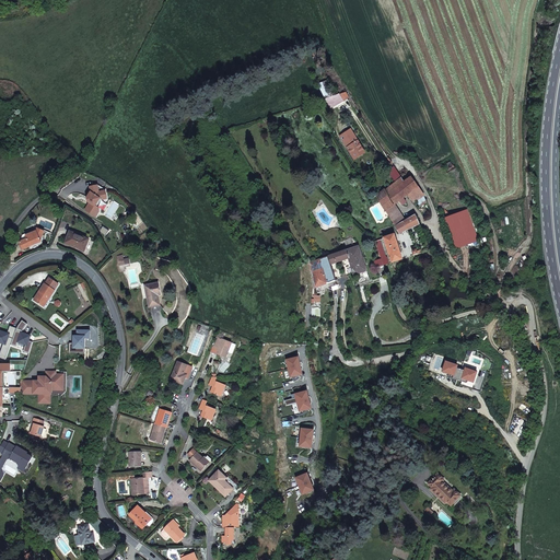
[(350,97),(347,92),(324,100),(323,100),(325,103),(327,102),(329,105),(331,104),(334,107),(350,97)]
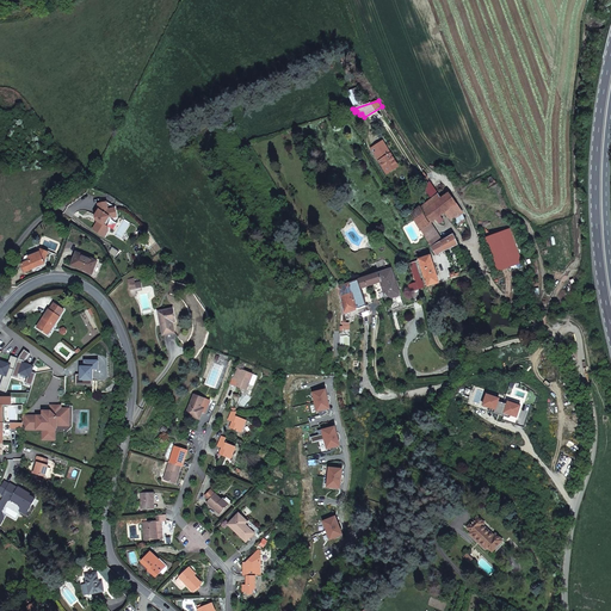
[(399,167),(383,141),(372,148),(388,173),(399,167)]
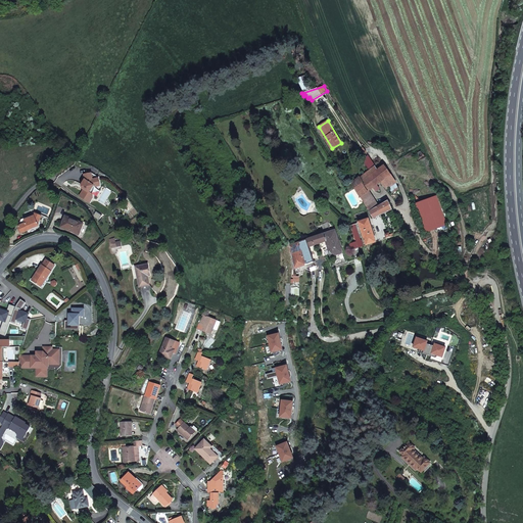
[(370,171),(376,167),(369,155),(363,159),(370,171)]
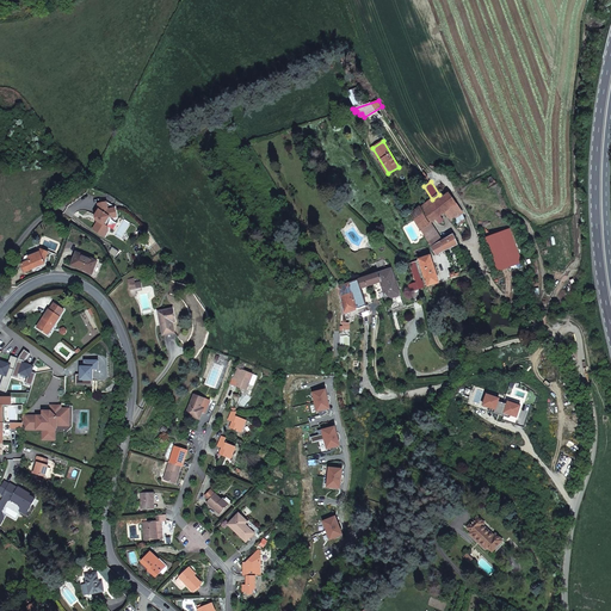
[(431,223),(436,220),(442,216),(445,213),(456,204),(449,193),(442,198),(439,195),(420,208),(431,223)]
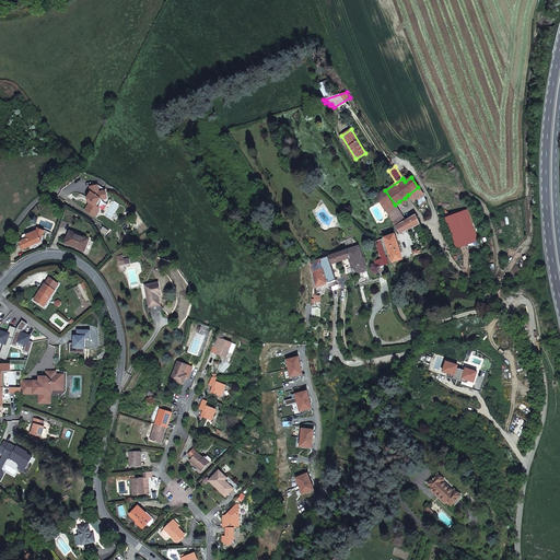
[(107,199),(106,191),(100,191),(98,186),(90,187),(91,193),(88,197),(89,198),(90,200),(89,202),(90,203),(85,210),(95,217),(100,211),(98,208),(95,206),(101,199),(102,200),(107,199)]
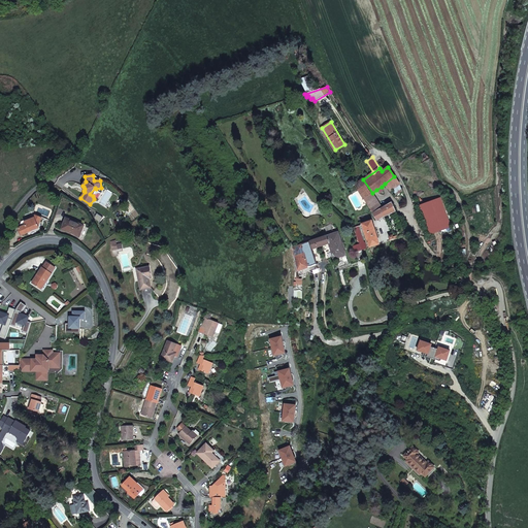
[(400,185),(394,176),(385,184),(390,192),(400,185)]
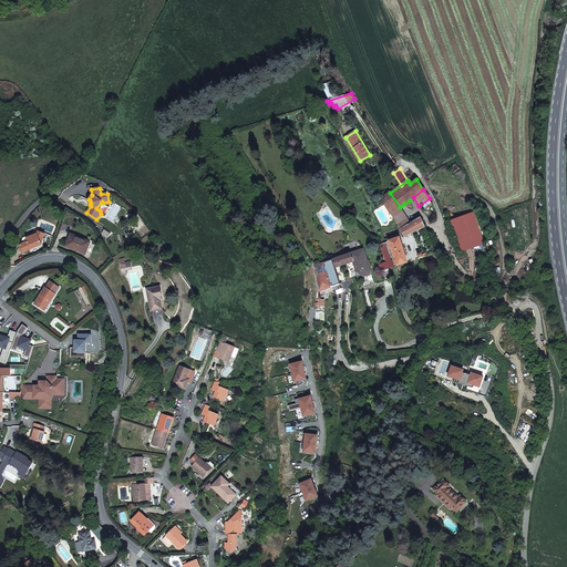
[(390,193),(381,198),(391,214),(400,207),(390,193)]
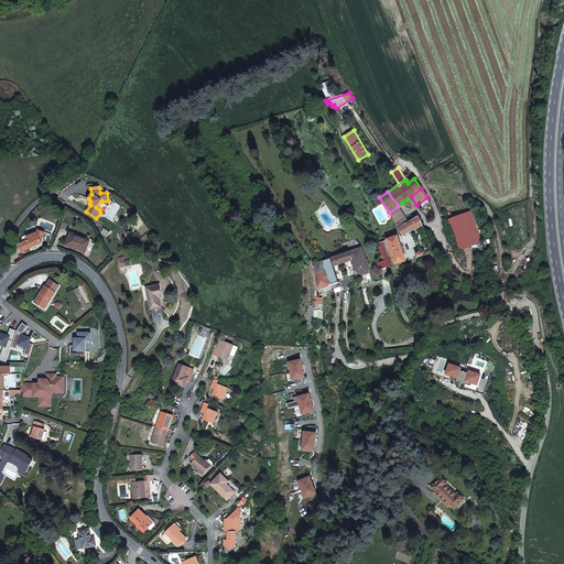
[(409,223),(398,206),(389,213),(399,229),(405,225),(409,223)]
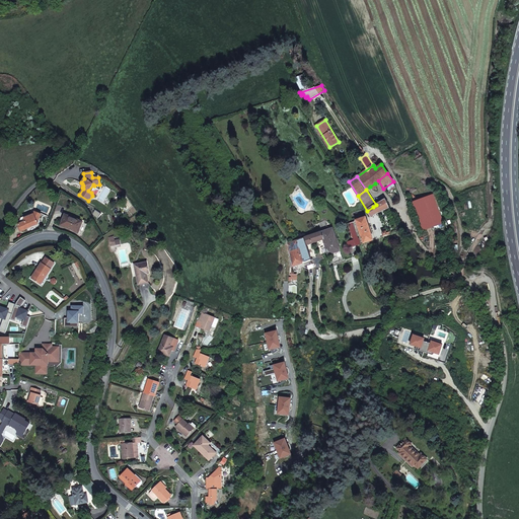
[(433,195),(411,203),(422,231),(443,223),(433,195)]
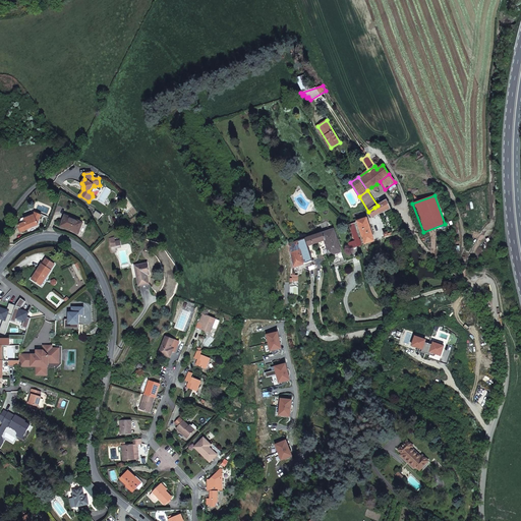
[(374,208),(380,214),(391,209),(388,203),(386,200),(378,206),(374,208)]
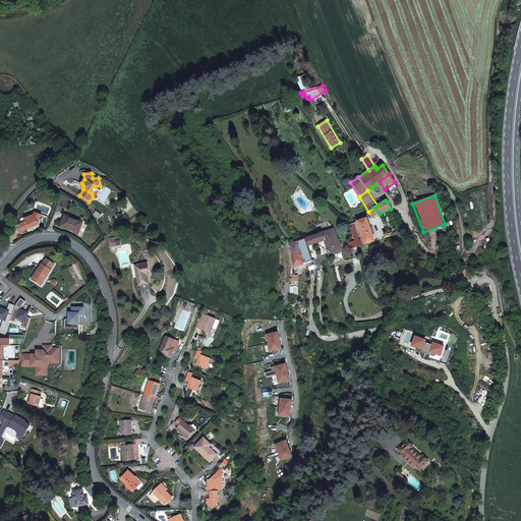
[(368,212),(372,217),(380,214),(374,208),(368,212)]
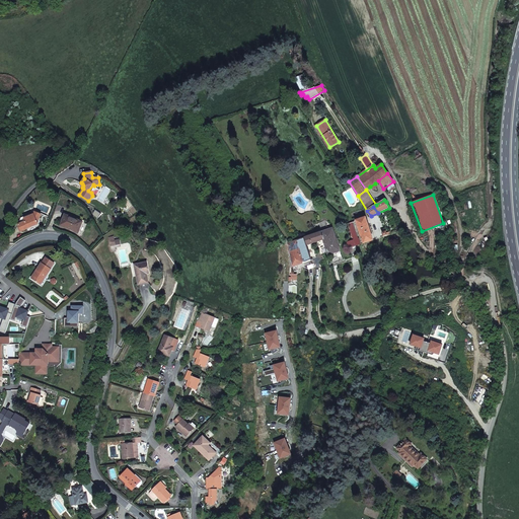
[(38,223),(41,215),(34,212),(34,215),(24,219),(25,222),(19,224),(18,224),(21,231),(33,226),(32,225),(38,223)]
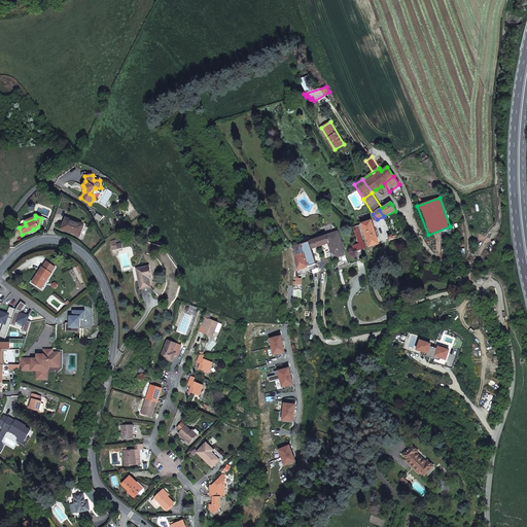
[(35,218),(35,215),(22,221),(20,226),(20,227),(26,225),(25,222),(35,218)]
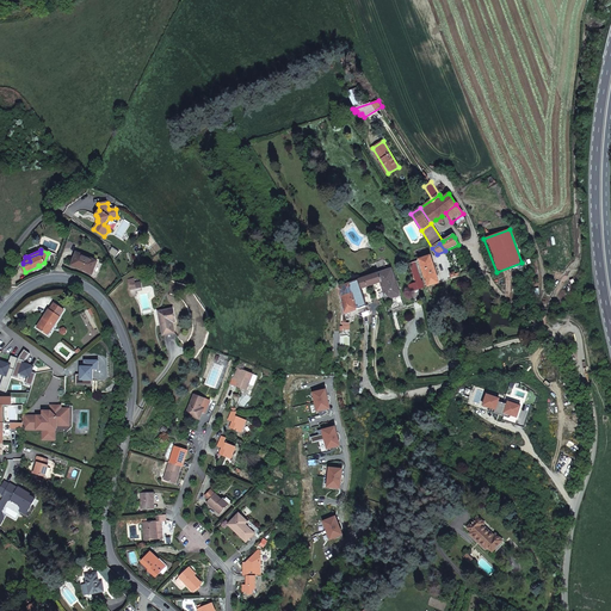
[(92,273),(97,261),(76,253),(72,265),(92,273)]
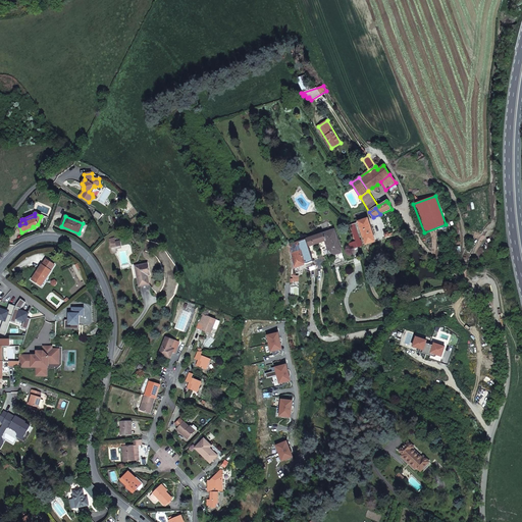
[(368,219),(358,222),(366,245),(375,242),(368,219)]
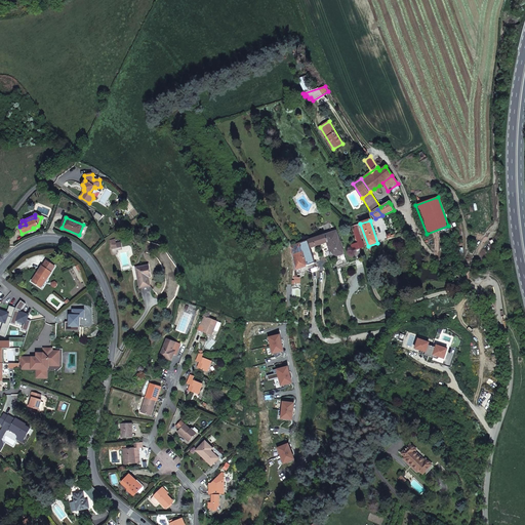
[(357,243),(362,241),(356,225),(352,227),(357,243)]
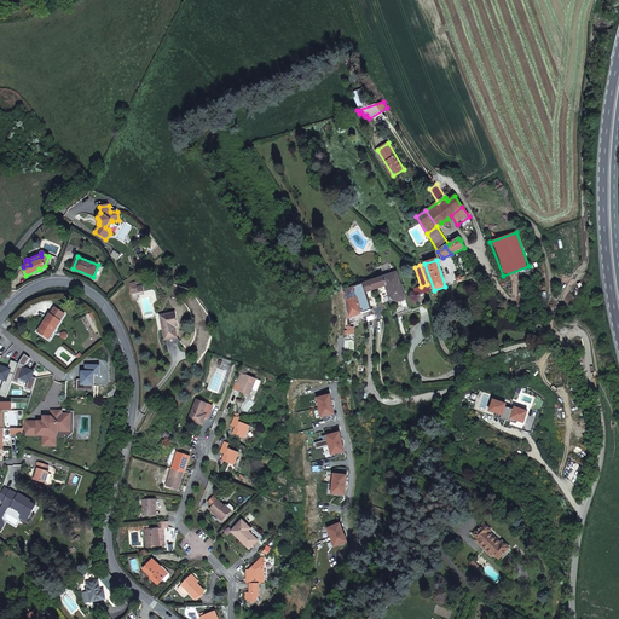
[(392,304),(405,300),(397,272),(382,277),(386,285),(392,304)]
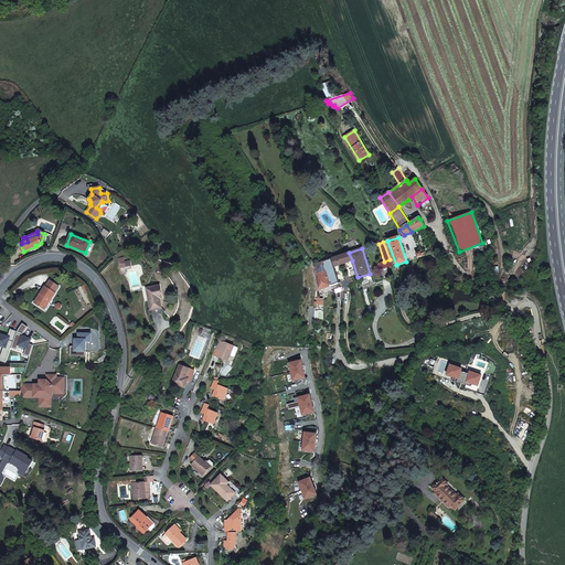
[(352,260),(349,253),(332,258),(334,267),(352,260)]
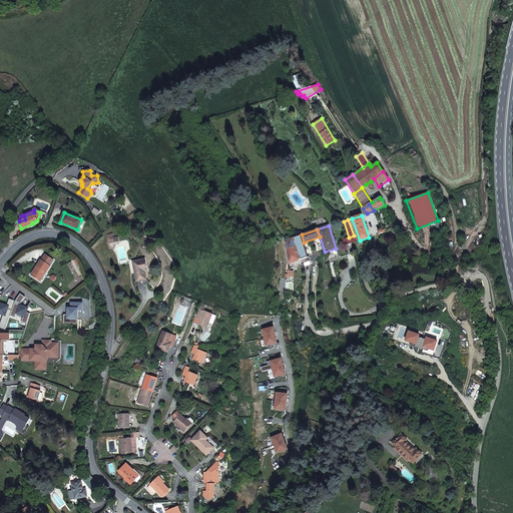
[(301,234),(283,240),(288,265),(309,258),(304,242),(302,234),(301,234)]
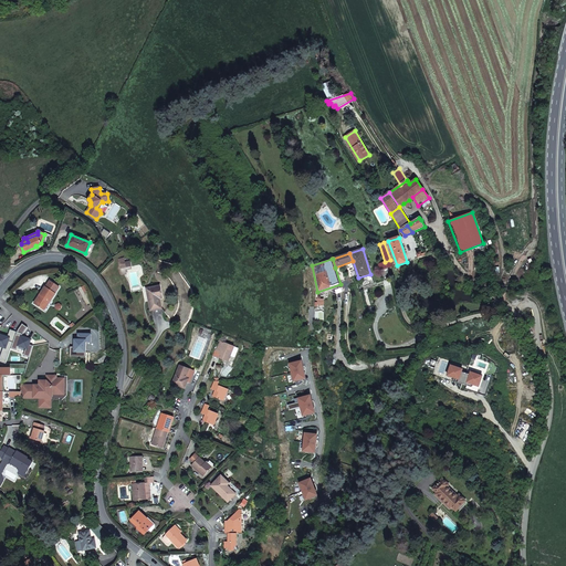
[(391,278),(388,269),(387,269),(381,271),(380,271),(385,281),(391,278)]
